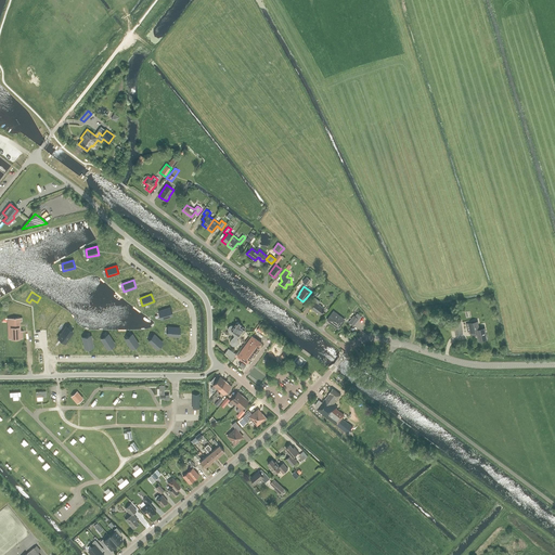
[(320,301),(321,299),(318,297),(317,299),(314,297),(310,304),(312,306),(311,308),(320,314),(324,309),(318,305),(320,301)]
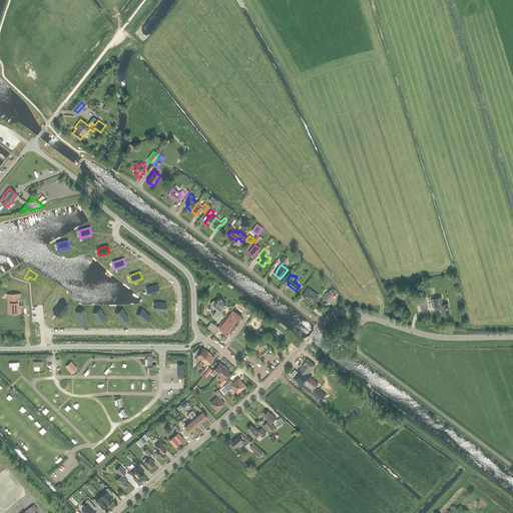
[(49,294),(52,290),(44,284),(39,292),(43,294),(44,291),(49,294)]
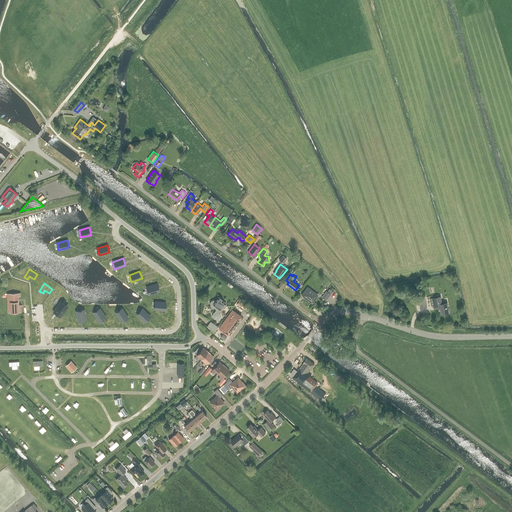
[(157,284),(146,287),(149,294),(159,291),(157,284)]
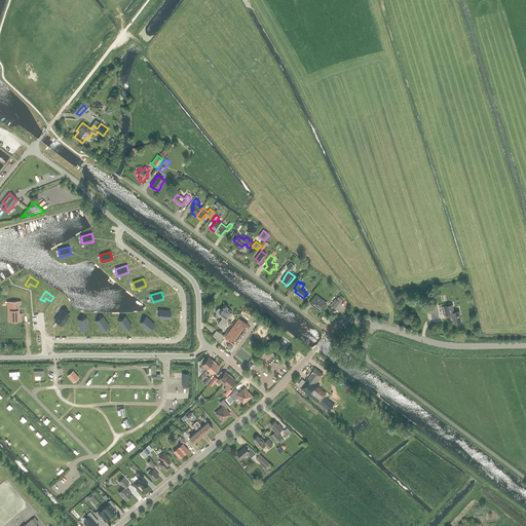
[(314,297),(310,303),(321,311),(325,305),(324,304),(325,302),(317,297),(316,299),(314,297)]
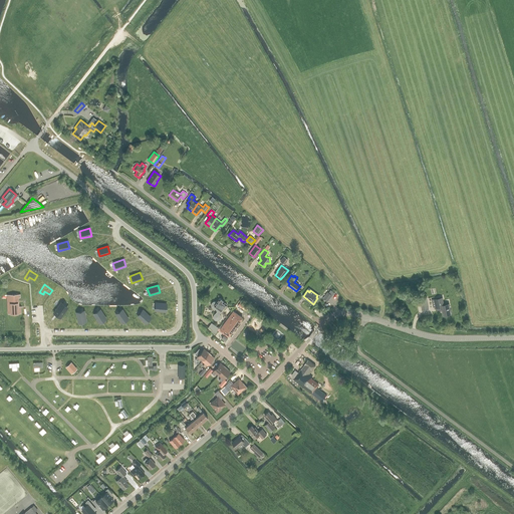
[(327,292),(322,298),(327,301),(332,295),(327,292)]
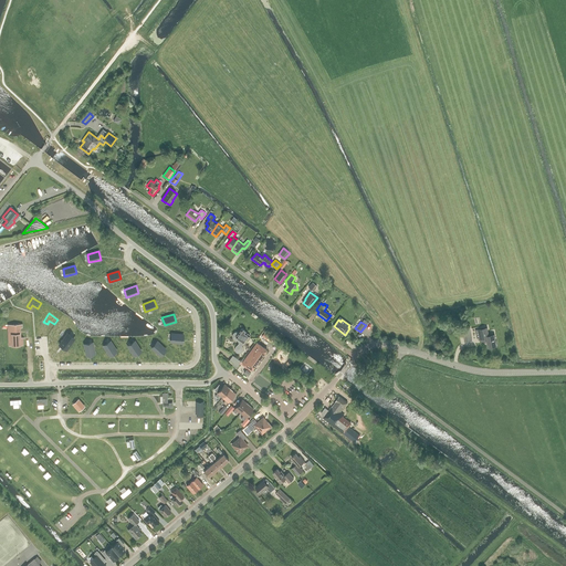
[(21,325),(21,324),(10,325),(10,332),(12,332),(12,334),(9,334),(9,341),(12,341),(12,345),(14,345),(14,346),(18,346),(18,345),(20,345),(19,325),(21,325)]
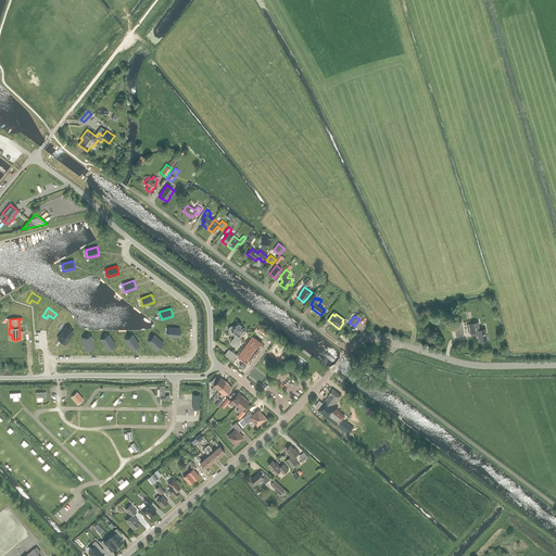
[(485,328),(480,329),(478,321),(467,324),(469,332),(471,331),(471,336),(472,336),(478,335),(480,342),(488,340),(485,328)]
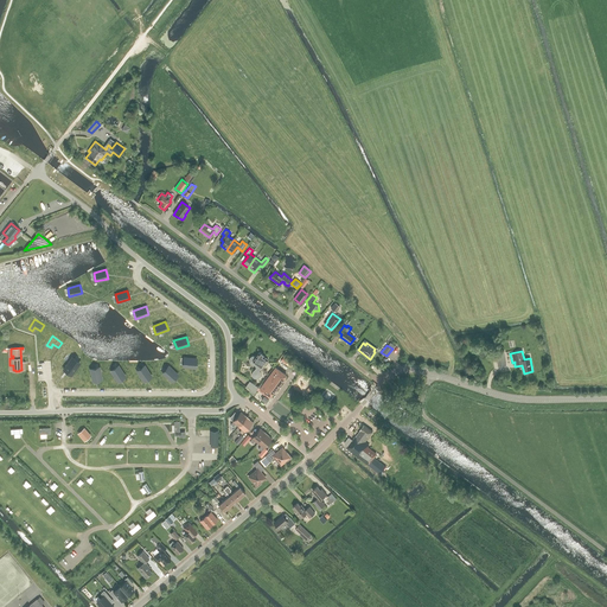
[(262,368),(268,359),(263,356),(260,352),(256,357),(254,356),(251,357),(250,358),(249,360),(250,362),(251,364),(254,365),(255,364),(256,366),(257,366),(255,370),(253,371),(251,374),(251,376),(254,378),(256,379),(259,378),(260,377),(261,375),(261,372),(259,371),(262,368)]
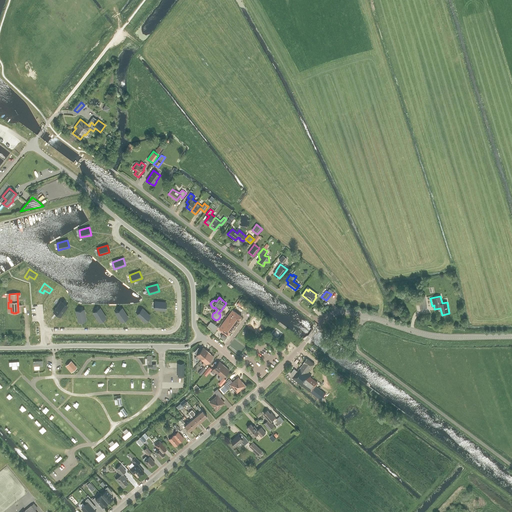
[(426,308),(424,297),(418,299),(420,309),(426,308)]
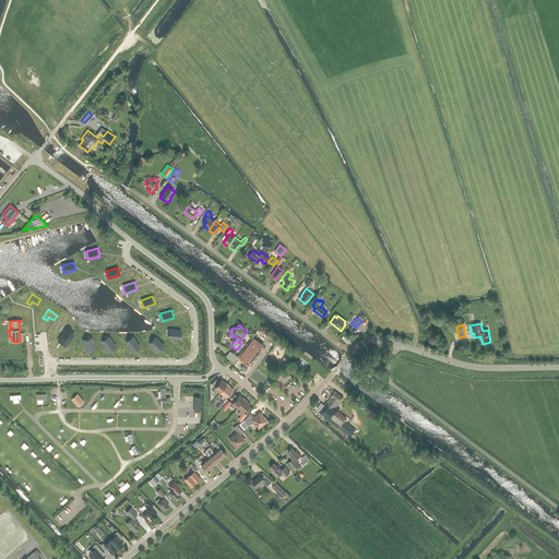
[(66,330),(58,340),(66,345),(73,334),(66,330)]
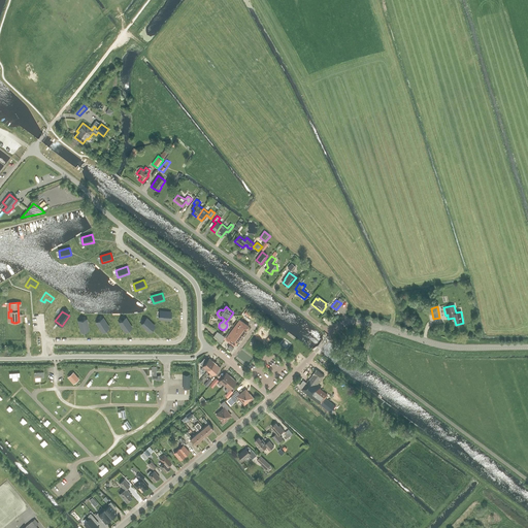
[(159,319),(170,320),(171,312),(160,311),(159,319)]
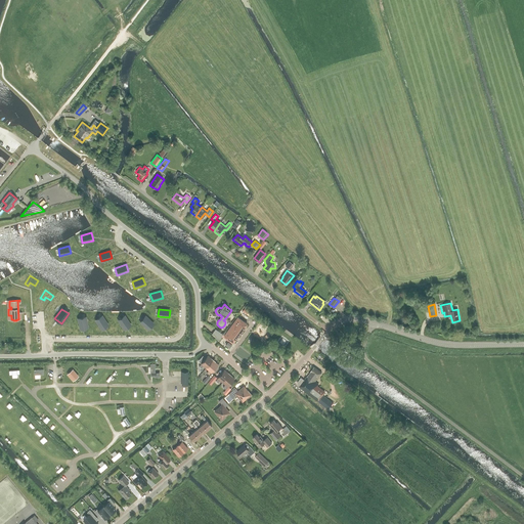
[(95,320),(101,330),(108,325),(101,316),(95,320)]
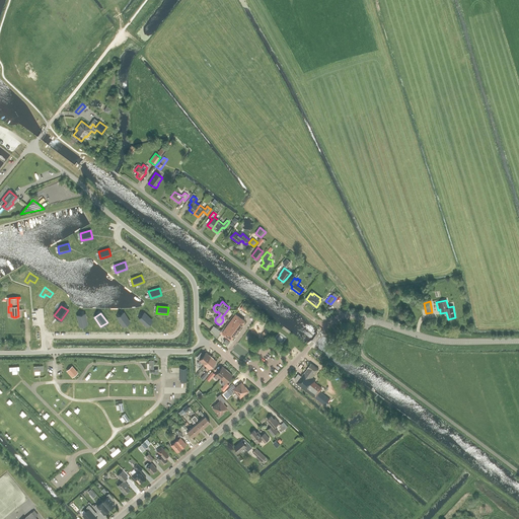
[(118,317),(123,326),(130,321),(124,313),(118,317)]
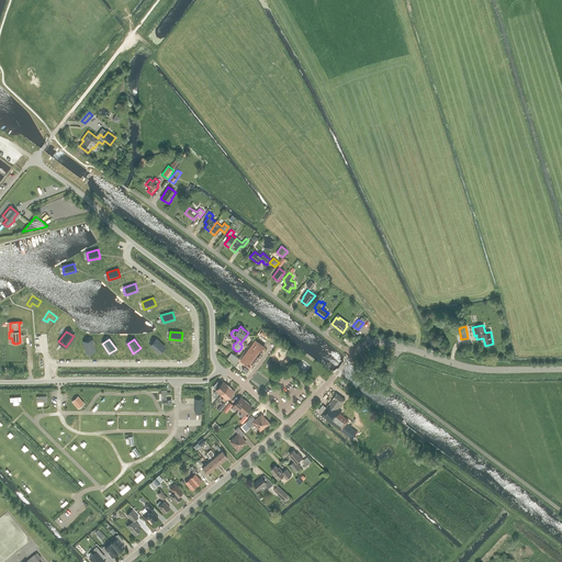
[(150,346),(159,353),(165,347),(156,339),(150,346)]
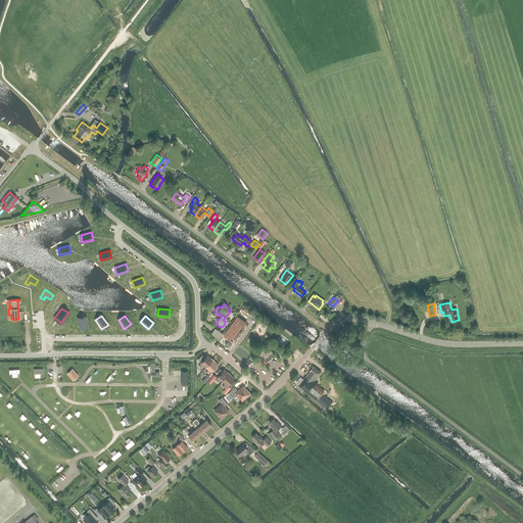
[(78,318),(81,329),(88,327),(86,317),(78,318)]
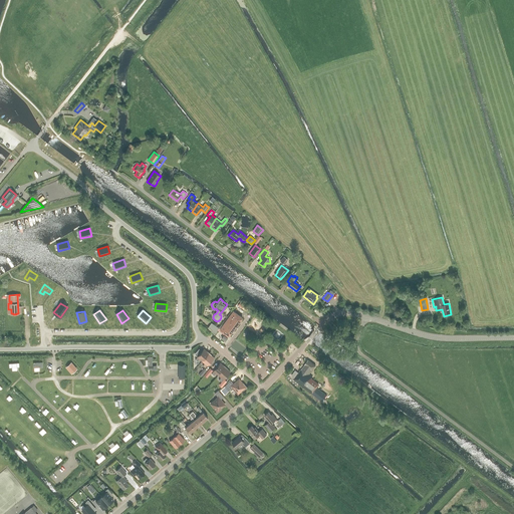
[(229,335),(242,317),(233,311),(220,329),(226,333),(229,335)]
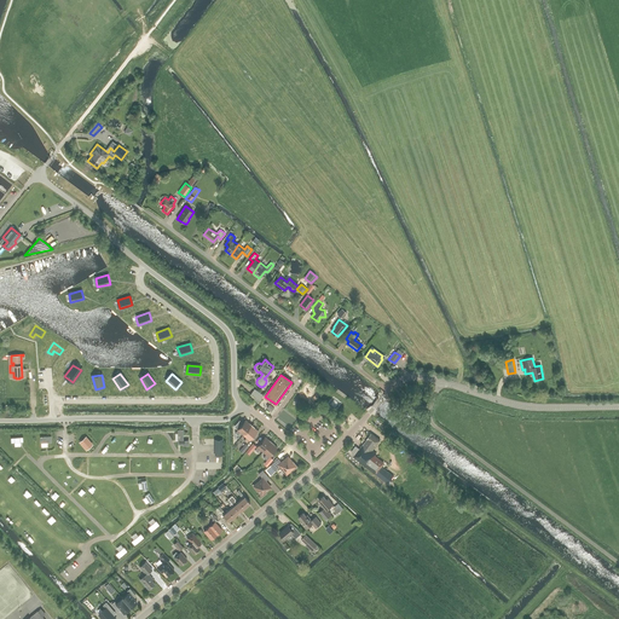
[(259,403),(264,395),(254,389),(250,395),(259,403)]
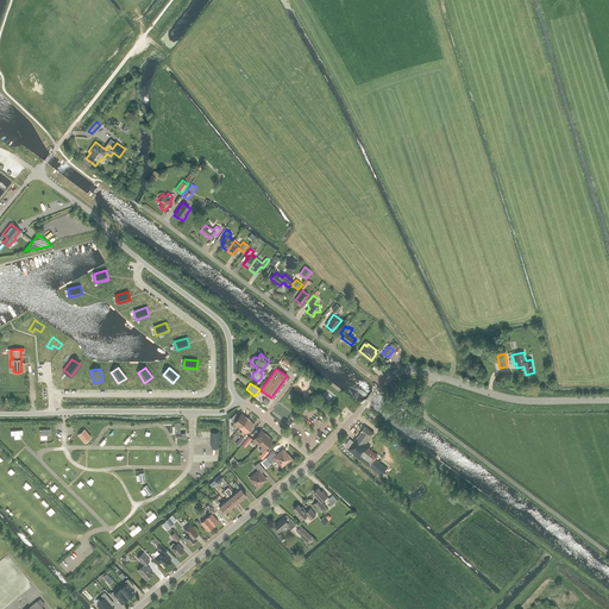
[(239,428),(248,418),(245,416),(242,414),(233,424),(231,426),(234,428),(237,426),(239,428)]
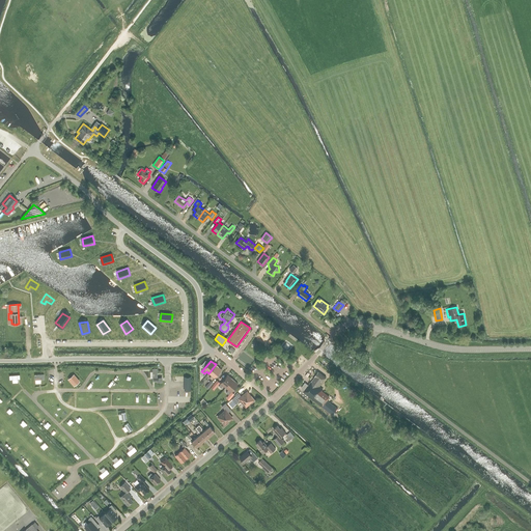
[(214,378),(221,369),(218,367),(218,366),(216,364),(208,373),(212,375),(210,378),(212,380),(214,378)]
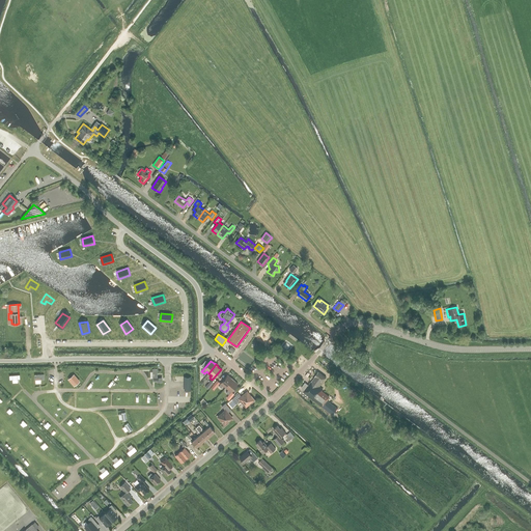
[(157,369),(152,369),(152,383),(157,382),(157,383),(162,383),(162,379),(158,379),(157,369)]
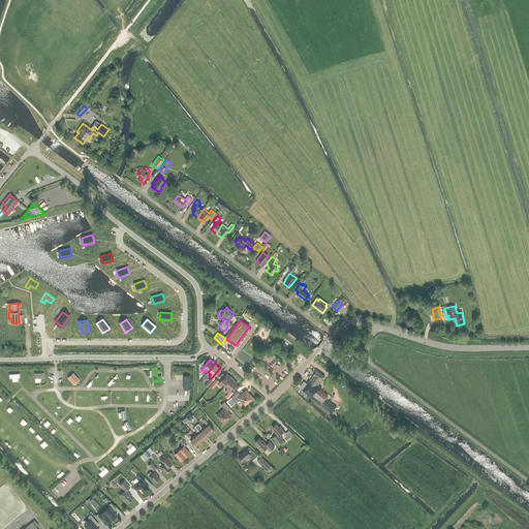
[(329,396),(320,390),(321,387),(318,385),(324,376),(317,371),(314,375),(307,384),(304,381),(300,386),(303,389),(302,391),(316,401),(320,405),(332,413),(337,407),(327,399),(329,396)]
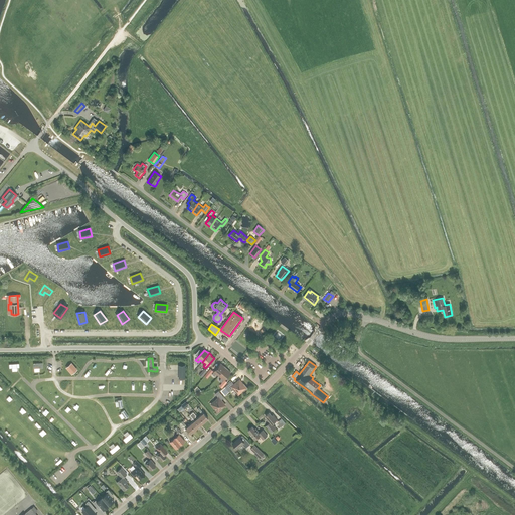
[(65,368),(71,375),(76,370),(71,364),(65,368)]
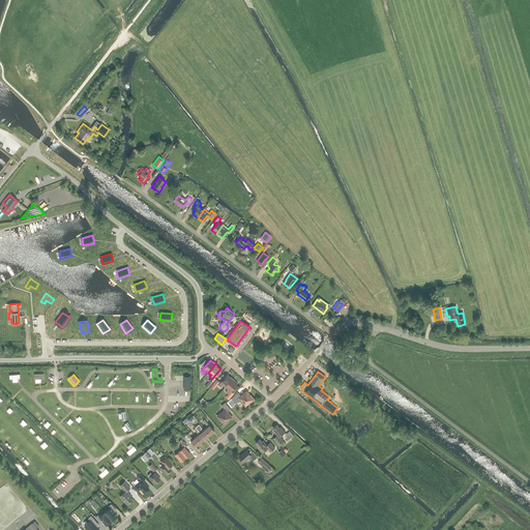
[(225,387),(233,378),(231,377),(230,377),(227,375),(221,382),(221,383),(218,385),(221,387),(223,384),(225,387)]
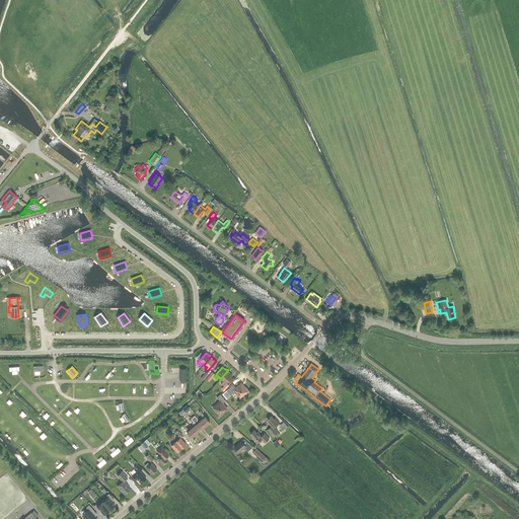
[(225,383),(232,375),(229,373),(230,372),(228,370),(220,379),(223,381),(221,383),(223,385),(225,383)]
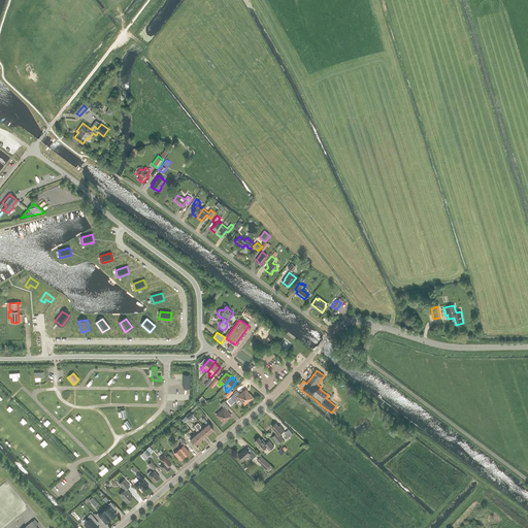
[(249,401),(249,402),(254,398),(250,393),(249,394),(245,390),(240,395),(237,391),(231,397),(235,402),(239,398),(244,404),(249,401)]
